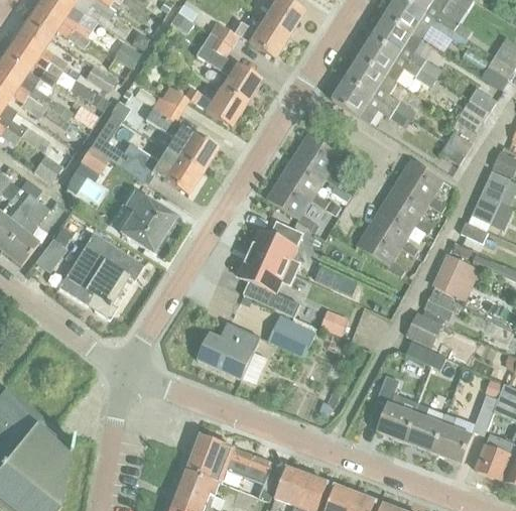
[(39,0),(36,5),(86,37),(90,30),(78,22),(84,13),(81,11),(65,0),(39,0)]
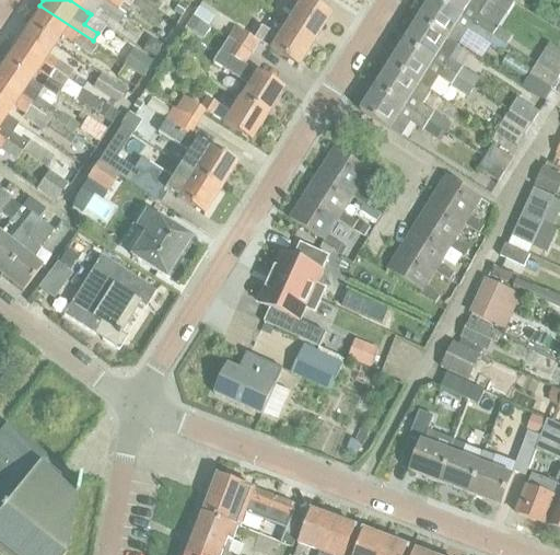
[(70,0),(88,12),(94,2),(120,21),(127,12),(125,11),(108,0),(70,0)]
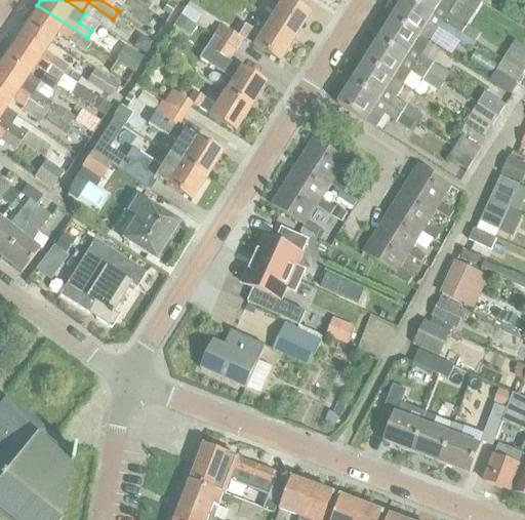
[(102,0),(117,10),(122,3),(117,0),(102,0)]
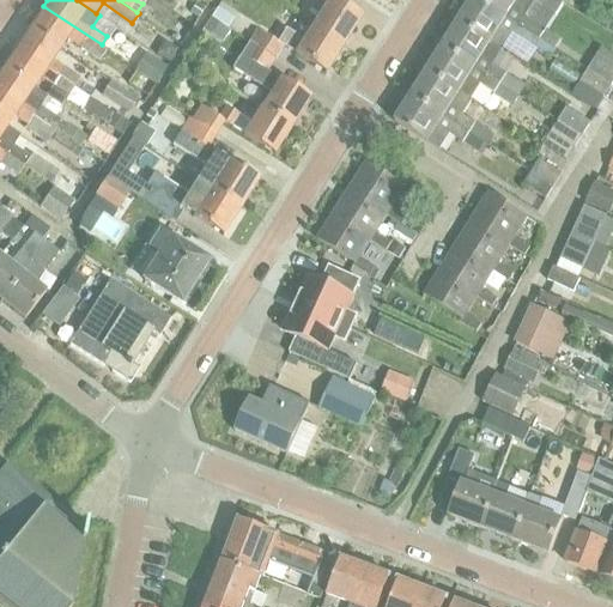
[(328,0),(314,23),(344,42),(362,14),(338,0),(328,0)]
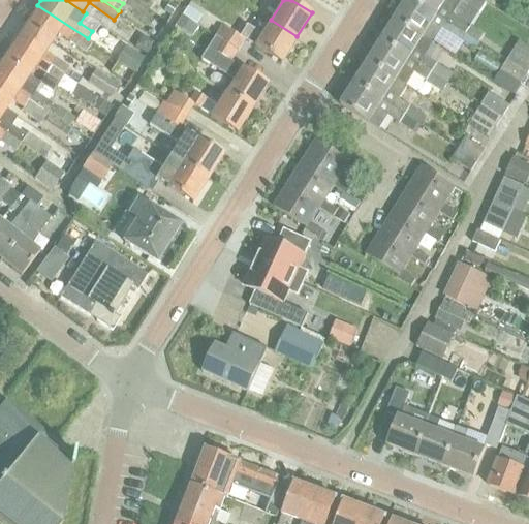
[(405,0),(396,16),(435,40),(442,28),(461,39),(474,48),(479,38),(466,31),(417,0),(405,0)]
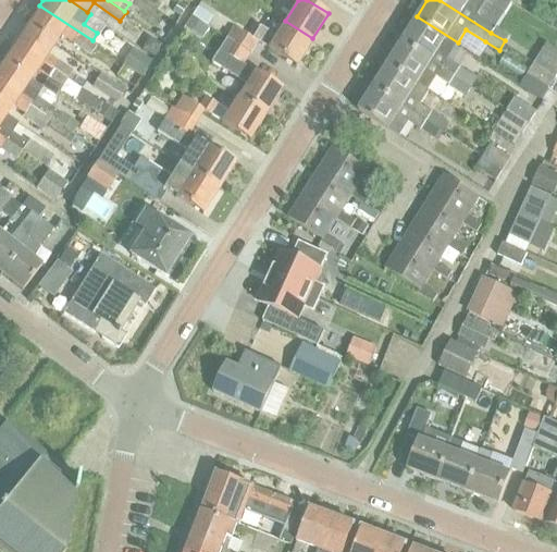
[(440,0),(491,33),(496,23),(477,11),(483,0),(440,0)]
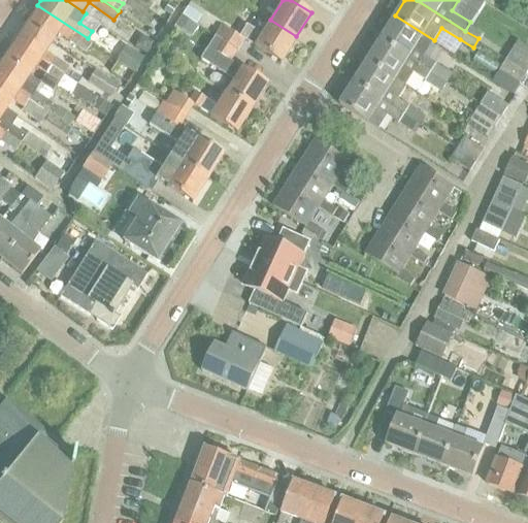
[(188,1),(179,12),(196,23),(197,22),(196,21),(202,10),(188,1)]
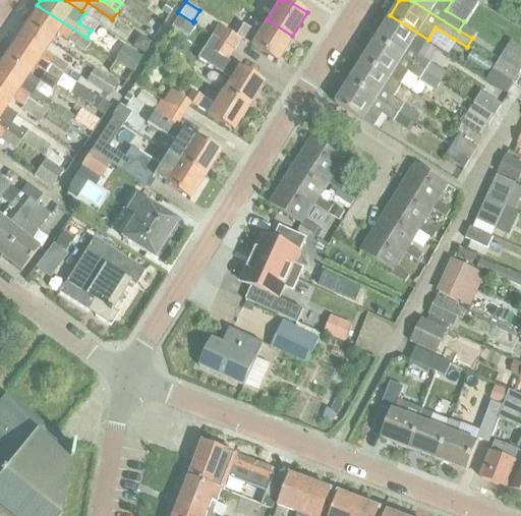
[(37,5),(24,22),(50,40),(57,29),(84,48),(90,41),(87,38),(37,5)]
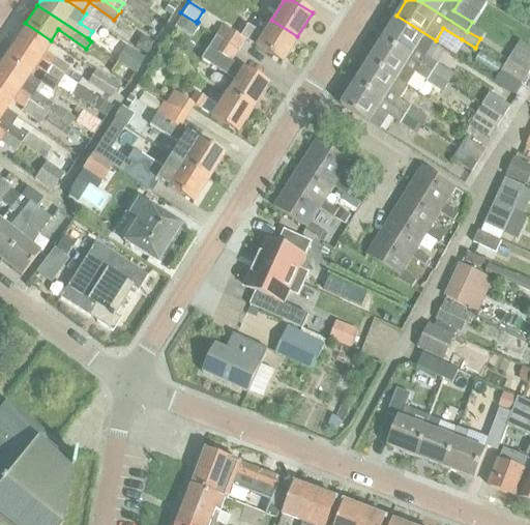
[(197,23),(180,12),(175,21),(192,31),(197,23)]
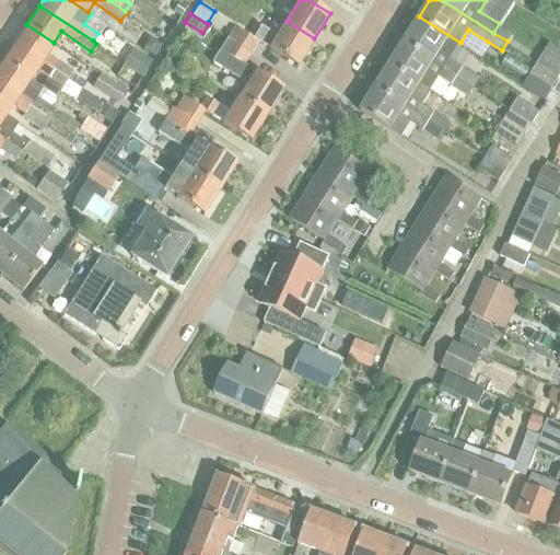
[(419,16),(405,39),(475,83),(479,77),(451,58),(461,43),(419,16)]
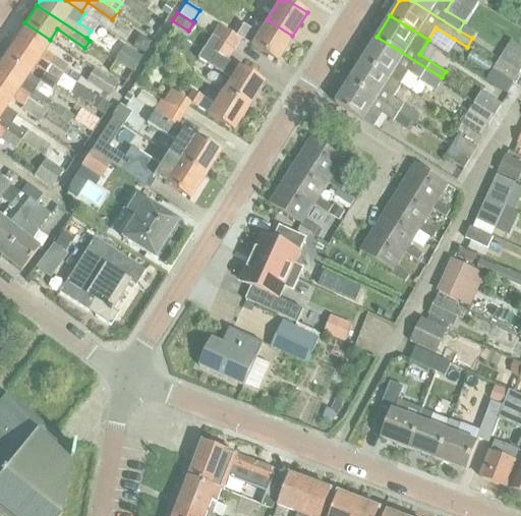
[(219,21),(212,33),(234,47),(240,36),(278,59),(292,36),(267,19),(258,31),(243,21),(236,33),(219,21)]
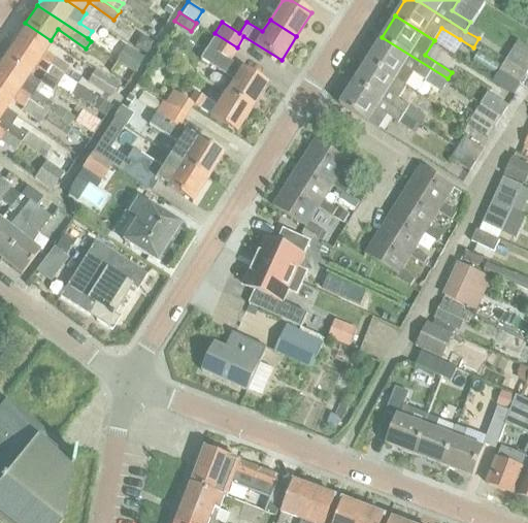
[(25,23),(14,38),(62,71),(67,63),(45,48),(51,40),(25,23)]
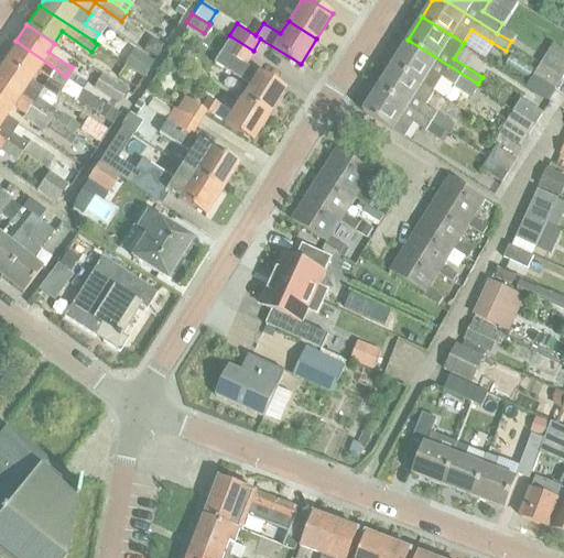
[(229,35),(213,61),(249,83),(240,95),(269,112),(285,87),(246,62),(253,51),(229,35)]
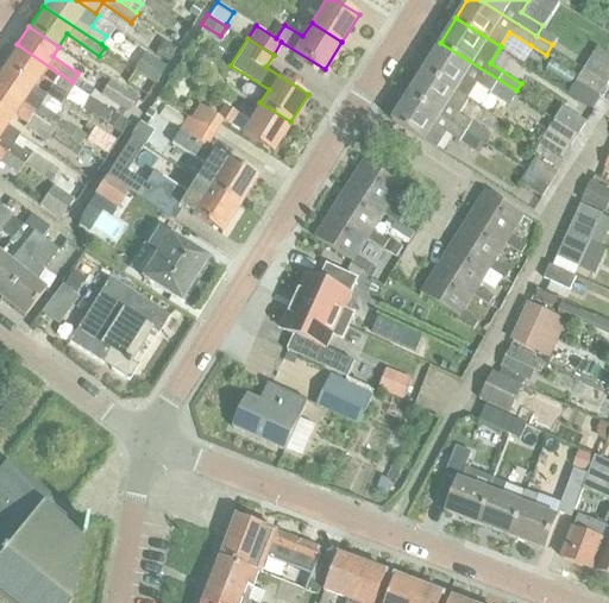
[(440,43),(425,67),(470,95),(479,82),(510,101),(516,90),(440,43)]
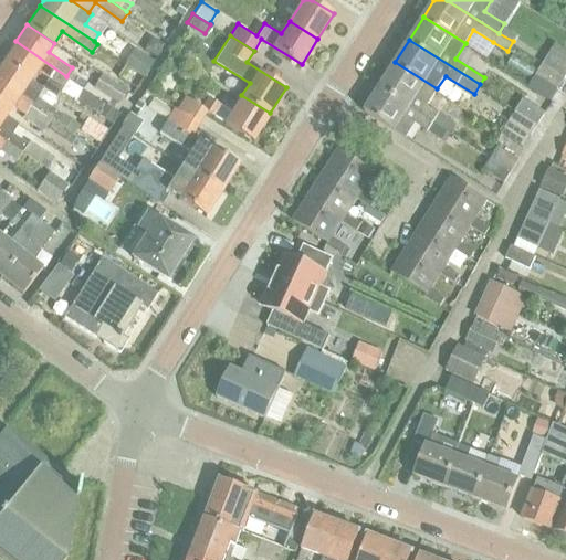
[(16,41),(3,59),(31,77),(38,67),(49,75),(46,78),(59,86),(66,76),(16,41)]
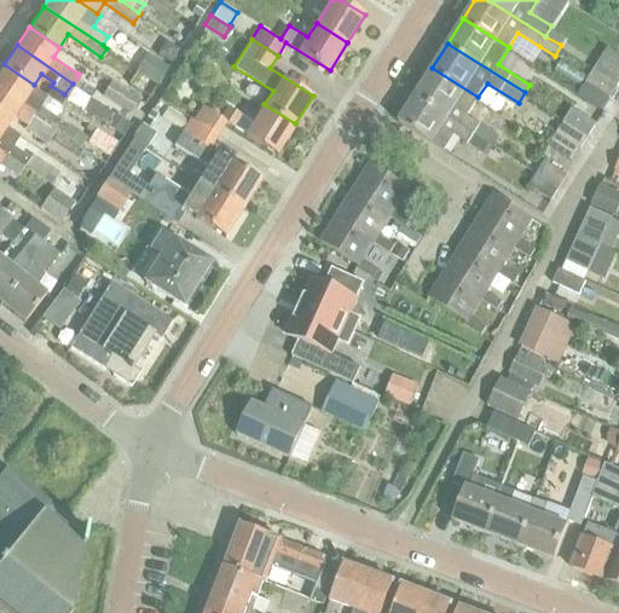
[(136,65),(157,80),(169,62),(148,47),(136,65)]
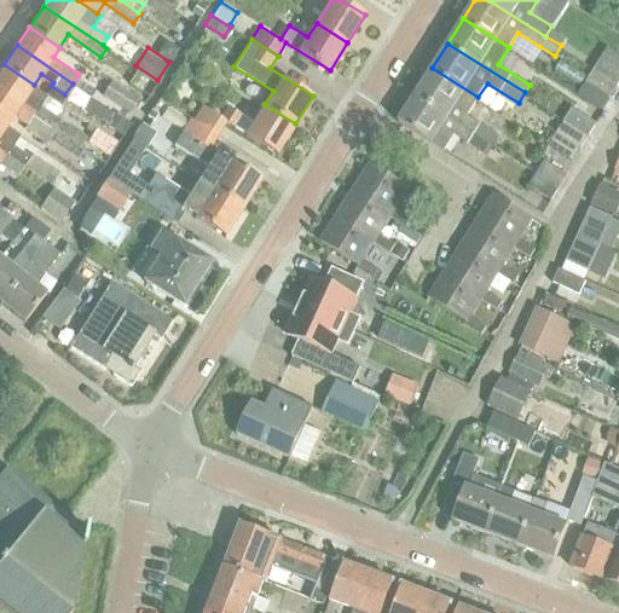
[(618,63),(602,52),(593,67),(618,82),(618,80),(618,63)]
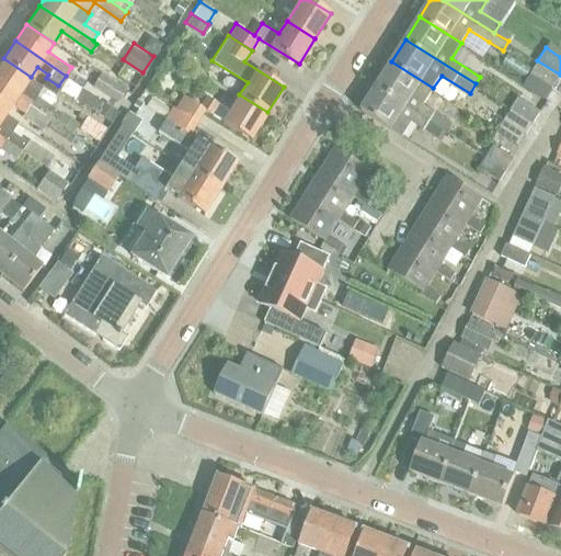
[(3,58),(0,63),(0,82),(46,114),(50,117),(57,121),(58,120),(75,131),(80,122),(70,116),(52,103),(57,94),(43,86),(31,77),(3,58)]
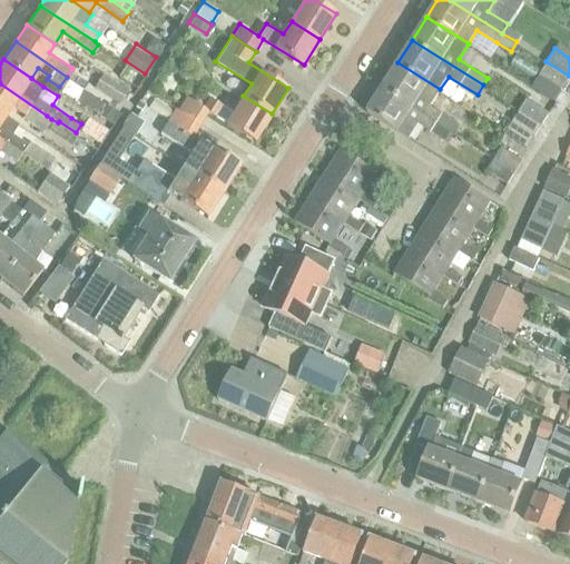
[(569,76),(546,61),(540,71),(562,86),(569,76)]
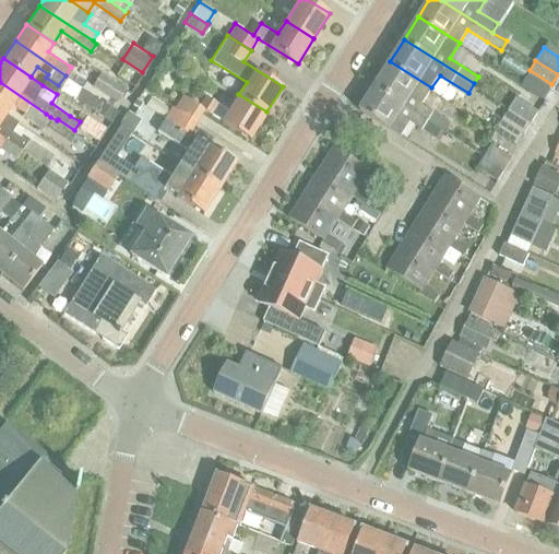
[(390,61),(375,84),(445,129),(450,120),(423,103),(431,87),(390,61)]
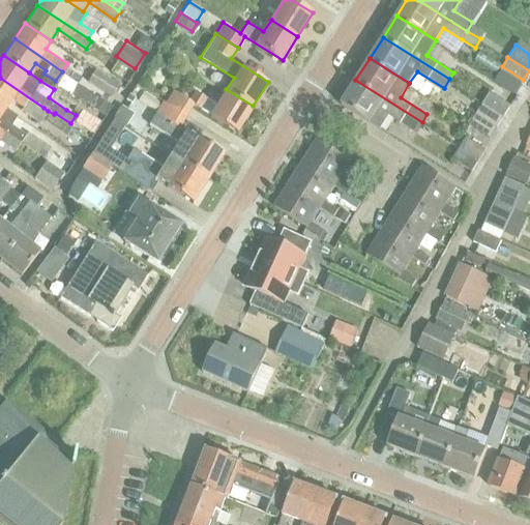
[(88,78),(112,92),(119,81),(95,65),(88,78)]
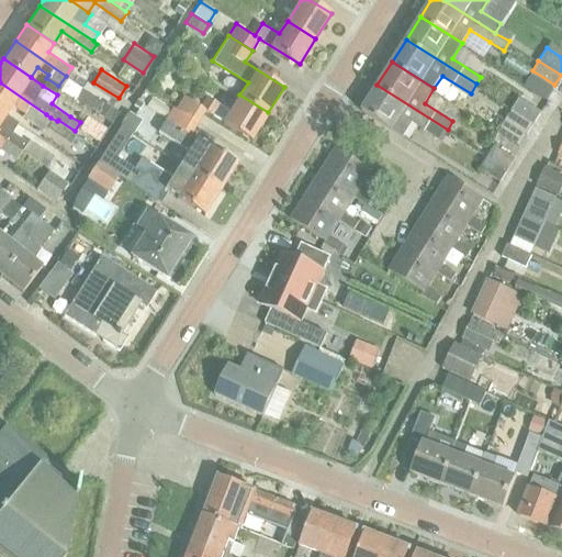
[(0,82),(0,109),(6,113),(7,111),(13,102),(25,111),(23,114),(43,129),(51,118),(46,114),(0,82)]
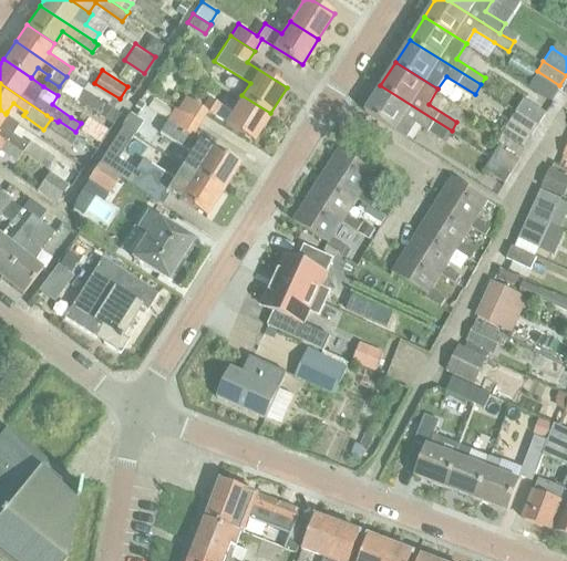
[(452,131),(380,85),(366,108),(408,135),(418,121),(445,139),(452,131)]
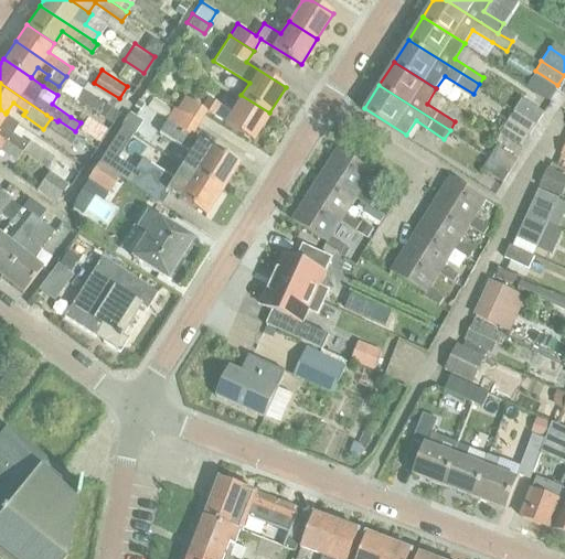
[(187,94),(178,107),(199,121),(206,110),(253,139),(269,113),(241,95),(232,110),(210,96),(204,105),(187,94)]
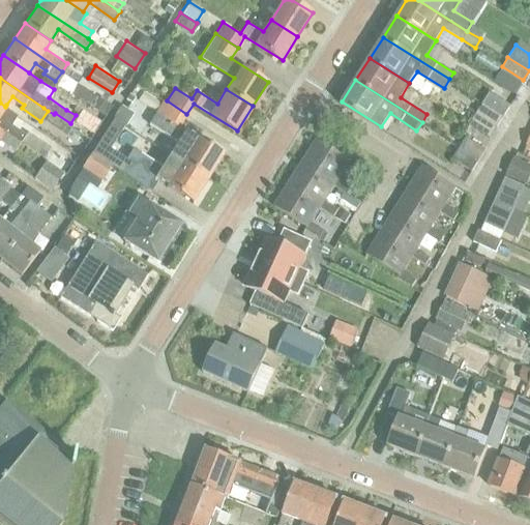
[(490,88),(482,101),(503,115),(511,101),(490,88)]
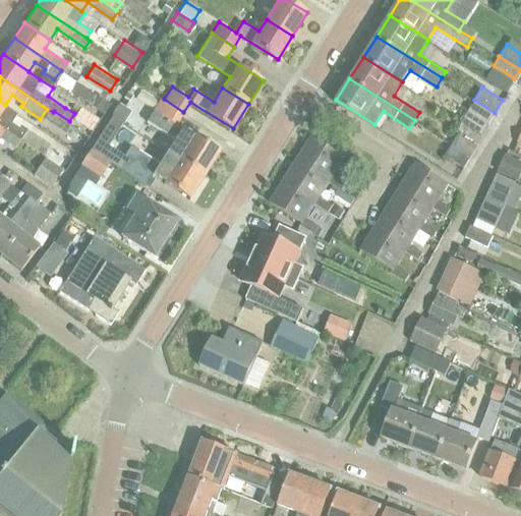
[(88,101),(104,112),(111,101),(95,91),(88,101)]
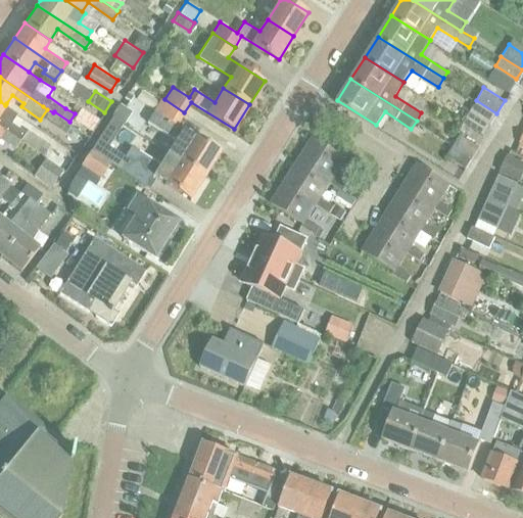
[(153,109),(147,120),(177,138),(169,150),(205,174),(221,150),(178,123),(184,112),(164,99),(161,98),(154,109),(153,109)]
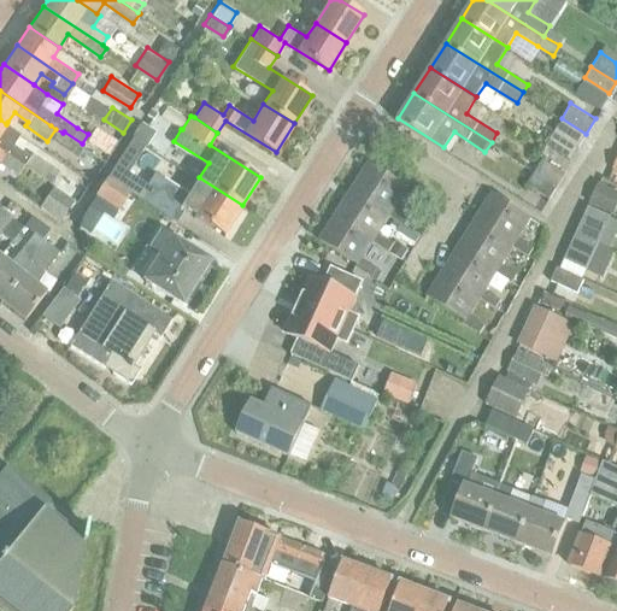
[(586,134),(562,118),(547,141),(571,157),(586,134)]
